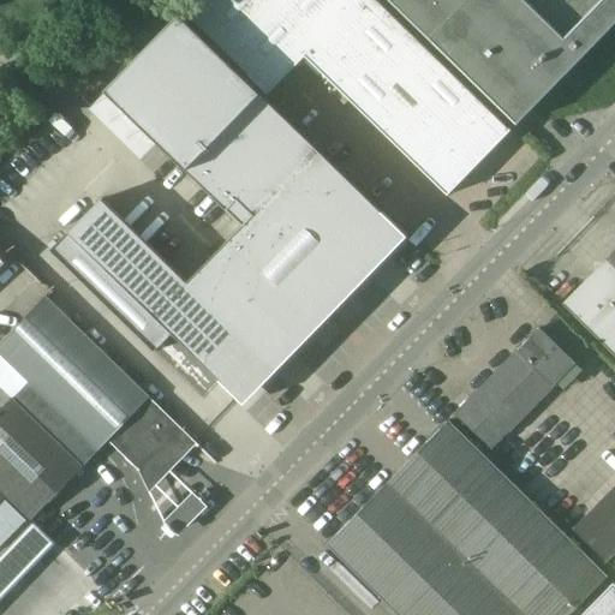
[(198,0),(186,12),(269,94),(306,55),(366,114),(430,49),(380,0),(198,0)]
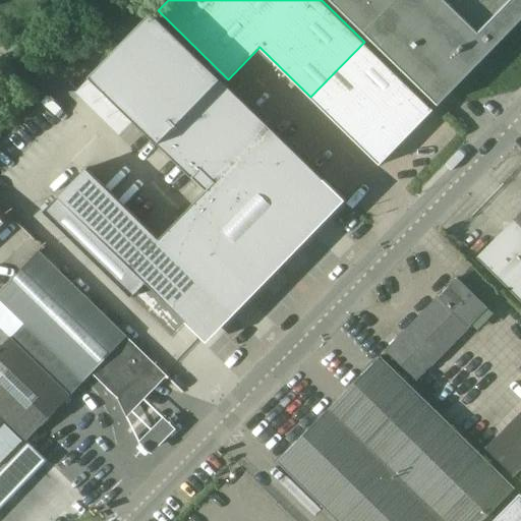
[(520,0),(331,0),(439,105),(520,19),(520,0)]
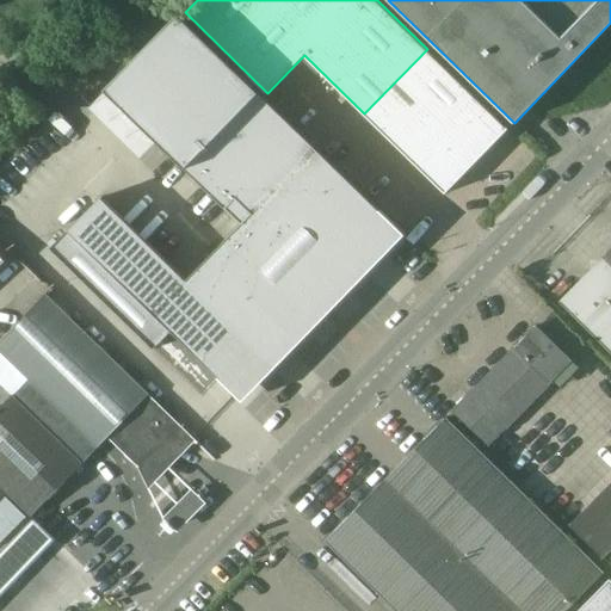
[(100,197),(50,250),(154,350),(171,333),(233,394),(302,323),(295,318),(345,265),(352,272),(395,227),(178,16),(103,92),(240,224),(185,281),(100,197)]
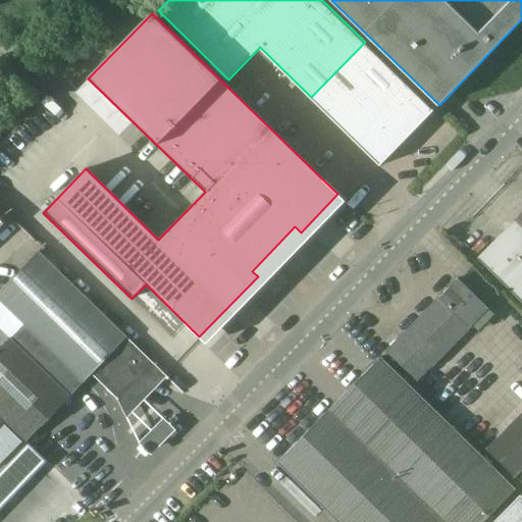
[(380,165),(408,138),(355,86),(382,58),(365,42),(311,97),(380,165)]
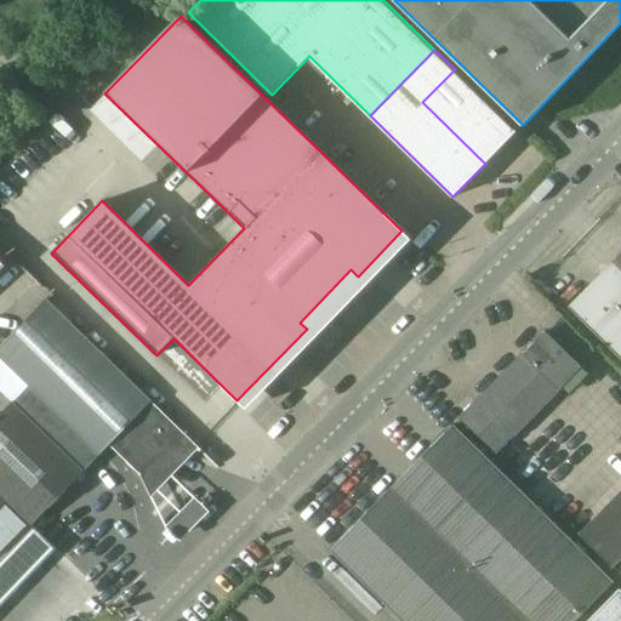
[(485,164),(517,131),(455,69),(422,102),(485,164)]
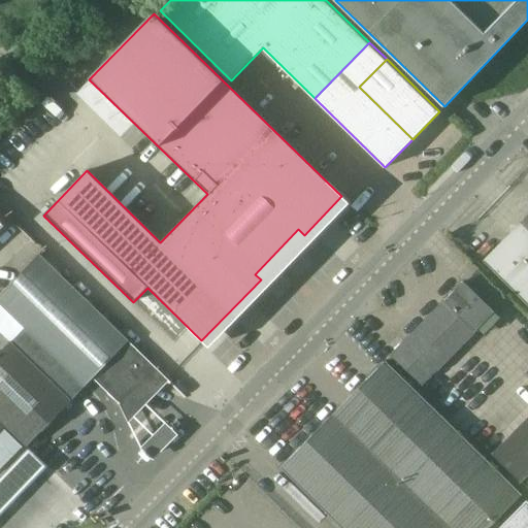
[(527,215),(483,261),(527,305),(527,215)]
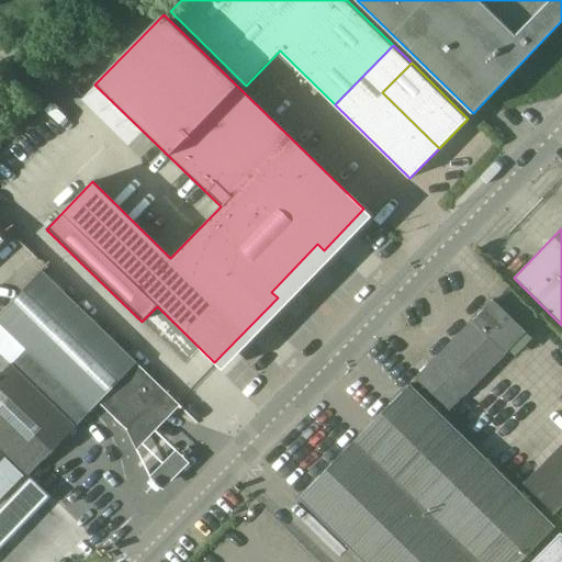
[(0,352),(11,363),(11,364),(75,426),(98,402),(109,391),(136,418),(130,425),(130,426),(138,434),(142,437),(165,414),(175,403),(176,402),(74,303),(42,272),(0,314),(0,352)]
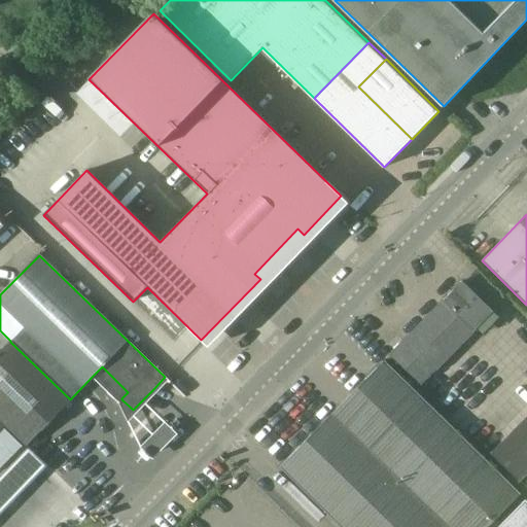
[(461,281),(390,354),(421,385),(434,371),(451,353),(462,343),(472,331),(492,311),(461,281)]
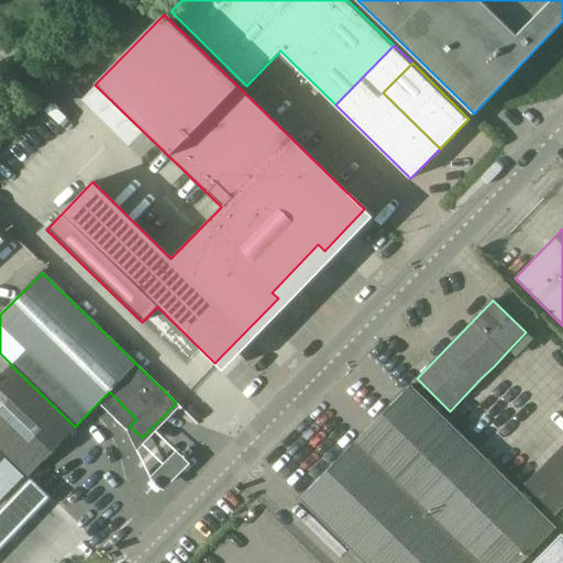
[(11,365),(0,375),(0,446),(29,475),(45,457),(46,457),(59,444),(58,443),(75,427),(11,365)]
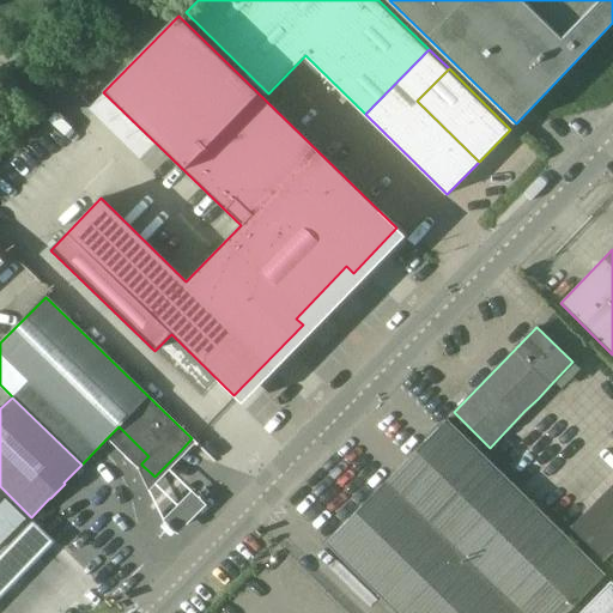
[(565,612),(604,575),(447,419),(326,542),(396,612),(565,612)]
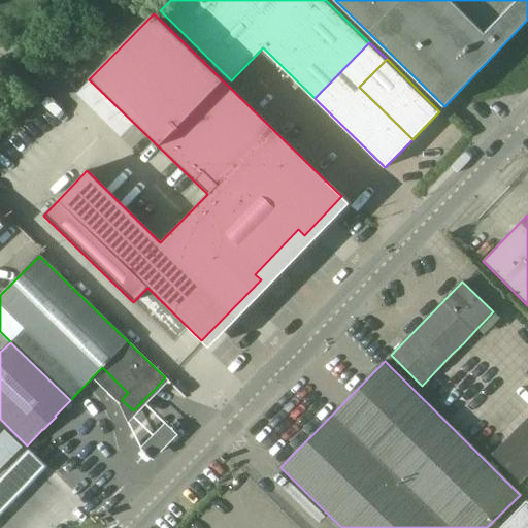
[(527,368),(525,372),(527,374),(527,416),(491,454),(521,483),(527,474),(527,368)]
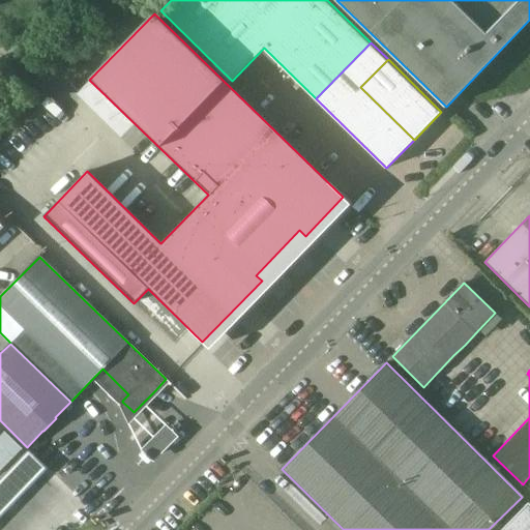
[(134,419),(155,439),(178,414),(157,394),(134,419)]
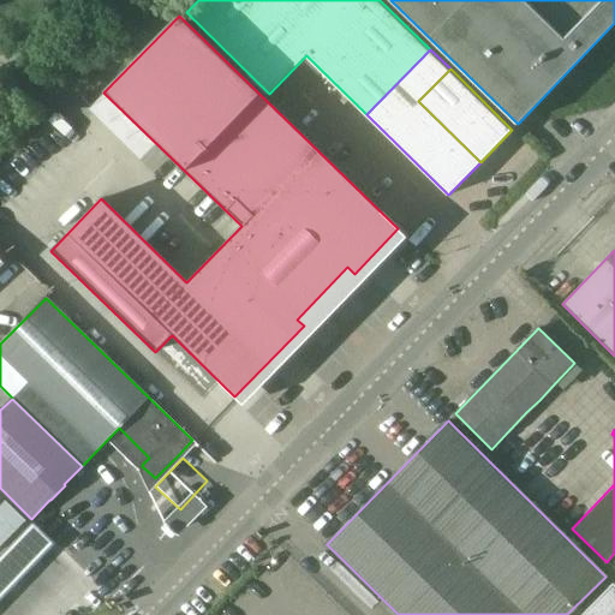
[(0,547),(27,520),(5,500),(0,505),(0,547)]
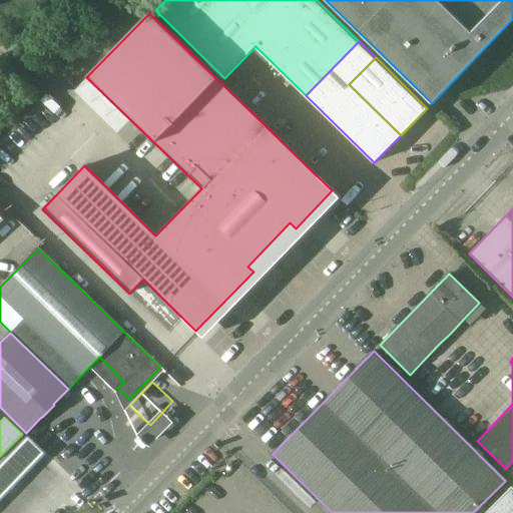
[(0,469),(0,482),(8,490),(14,483),(0,469)]
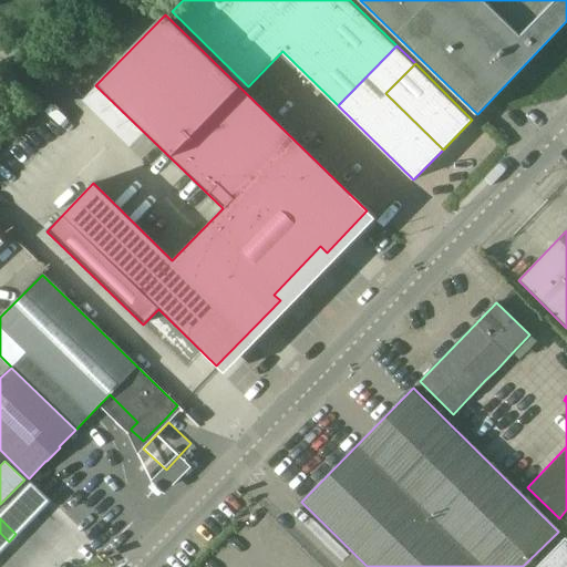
[(566,566),(566,538),(565,537),(536,566),(566,566)]
